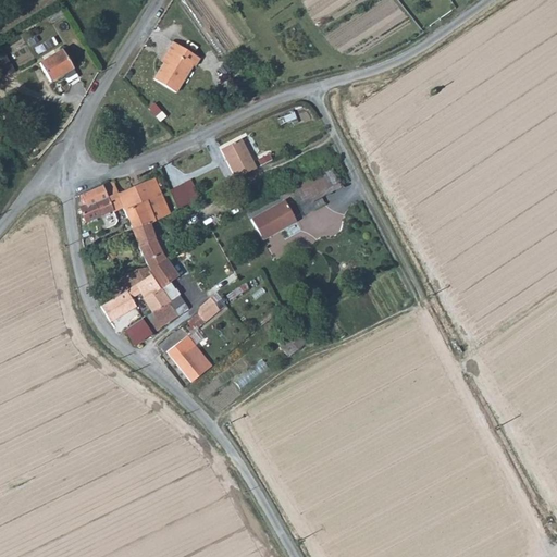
[(194,66),(199,58),(171,40),(166,48),(170,50),(152,77),(174,91),(192,65),(194,66)]
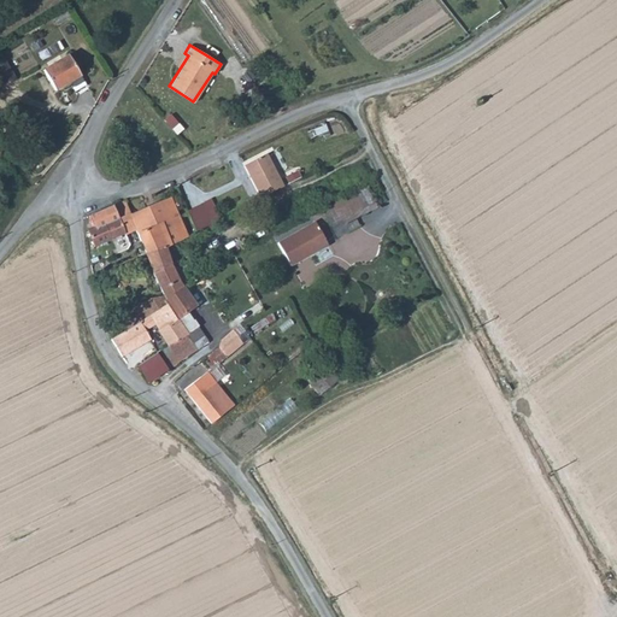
[(18,78),(3,53),(0,54),(0,76),(5,86),(18,78)]
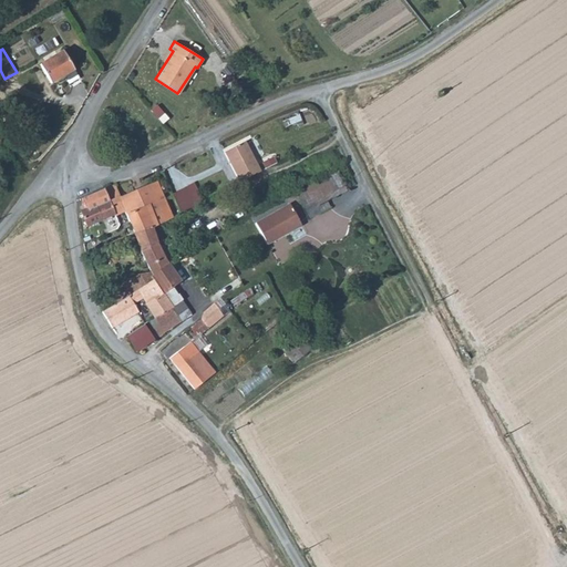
[(69,84),(80,78),(63,51),(41,64),(52,83),(63,76),(69,84)]
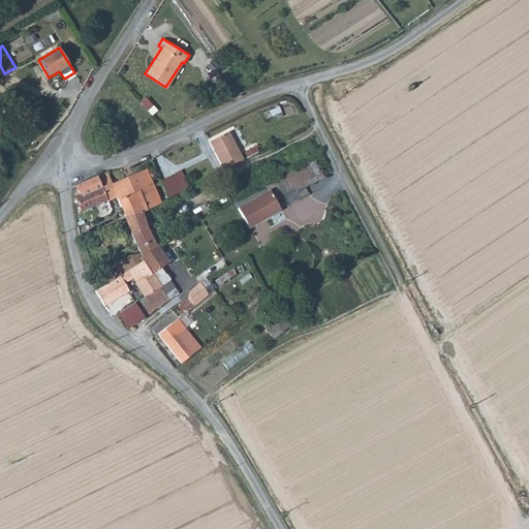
[(208,143),(222,170),(242,160),(228,132),(208,143)]
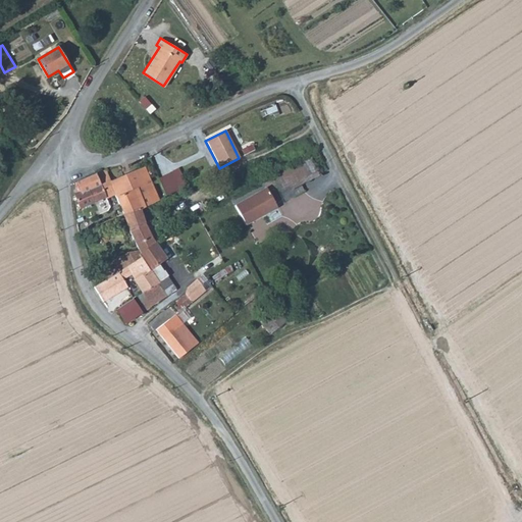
[(312,160),(274,179),(286,204),(296,199),(293,193),(321,177),(312,160)]
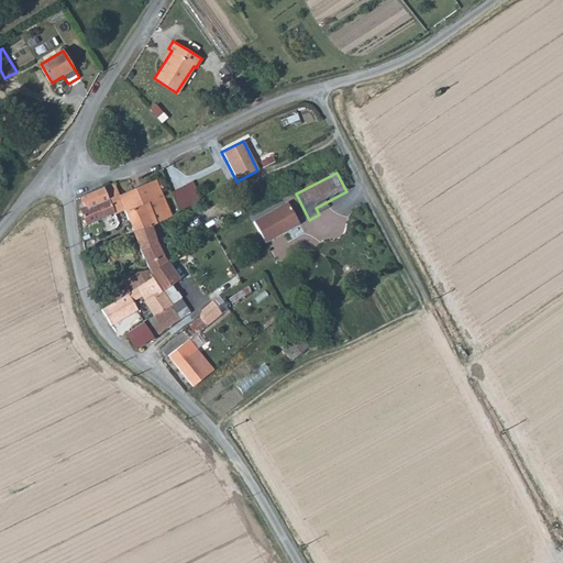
[(155,179),(120,195),(125,210),(128,213),(144,207),(152,225),(172,216),(161,192),(155,179)]
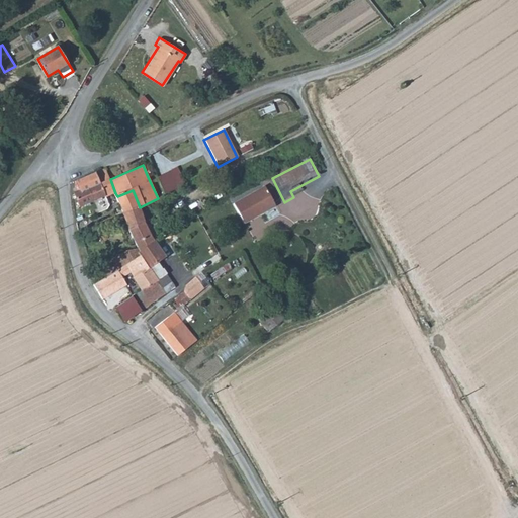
[(105,197),(115,193),(110,179),(106,171),(103,169),(95,172),(105,196),(105,197)]
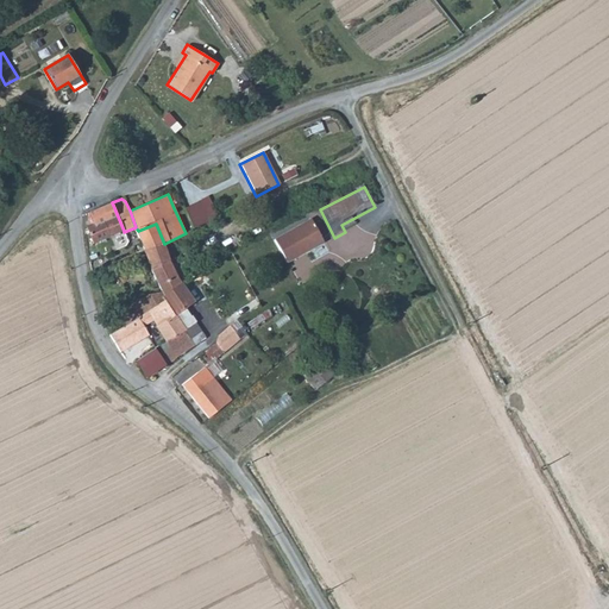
[(184,208),(194,228),(208,221),(198,201),(184,208)]
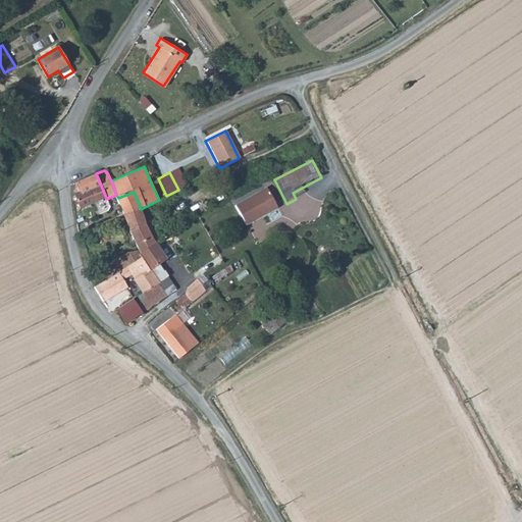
[(96,173),(76,181),(74,184),(74,195),(82,208),(106,198),(96,173)]
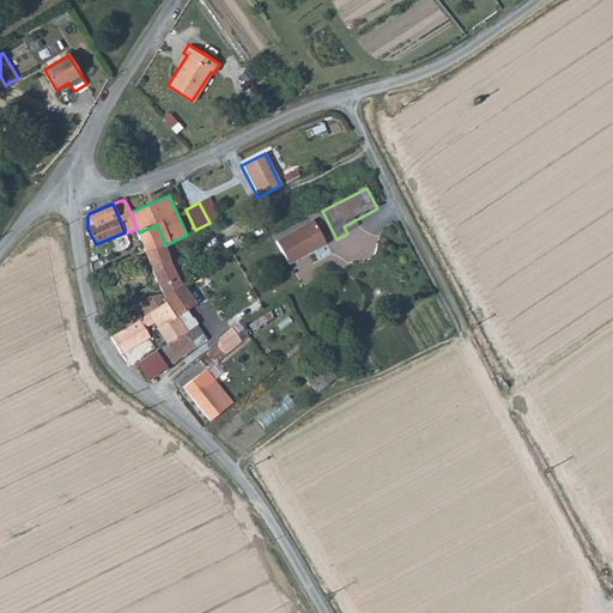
[(313,219),(274,238),(285,260),(323,241),(313,219)]
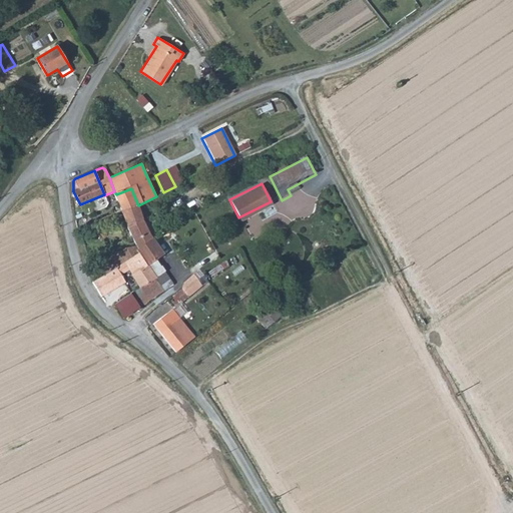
[(116,194),(123,211),(138,205),(131,188),(116,194)]
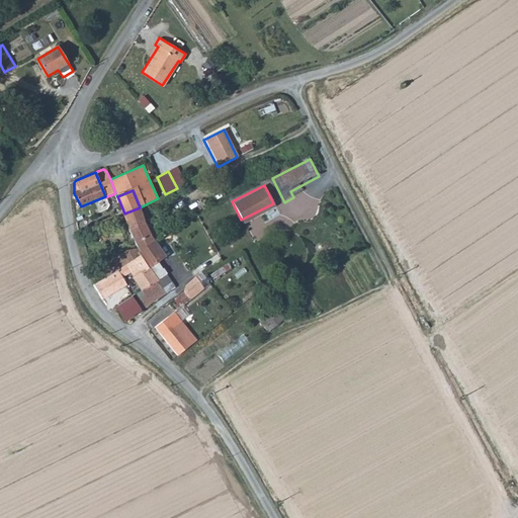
[(140,207),(124,213),(117,217),(118,222),(124,220),(136,245),(138,249),(155,241),(144,222),(140,207)]
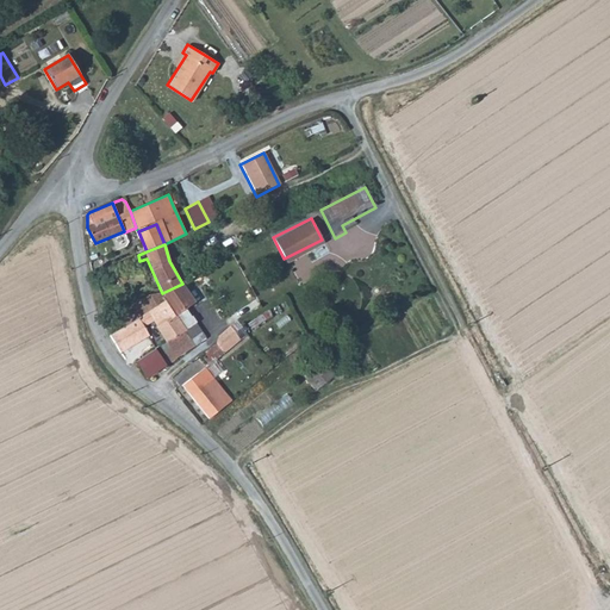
[(186,291),(182,284),(162,293),(160,294),(163,303),(148,311),(125,325),(110,335),(120,353),(150,336),(144,327),(154,321),(157,325),(156,327),(166,341),(167,342),(195,323),(192,317),(190,318),(184,309),(193,303),(186,291)]
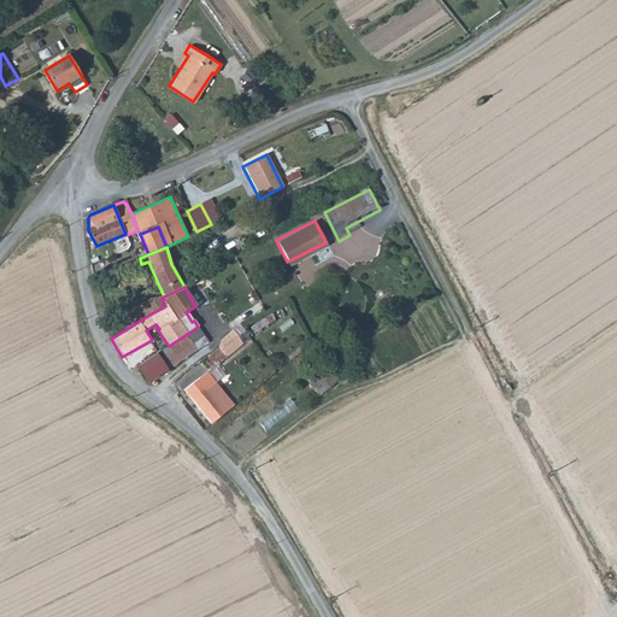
[(188,294),(195,306),(197,309),(205,303),(198,289),(188,294)]
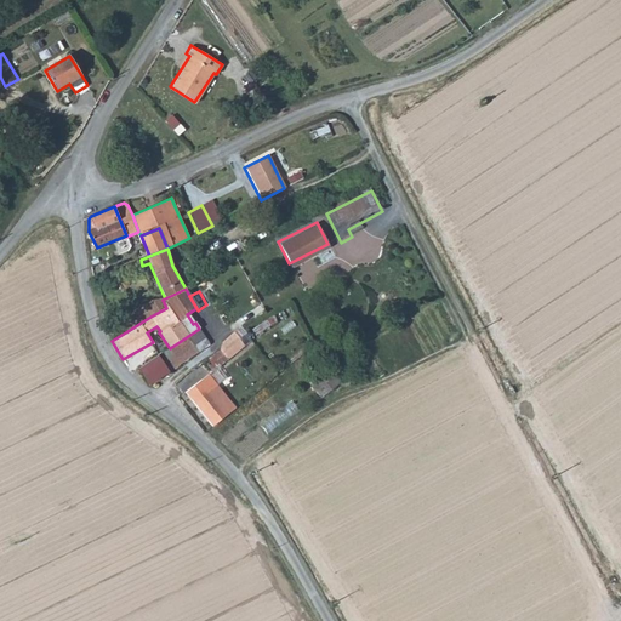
[(163,300),(165,298),(163,294),(142,305),(151,317),(166,308),(163,300)]
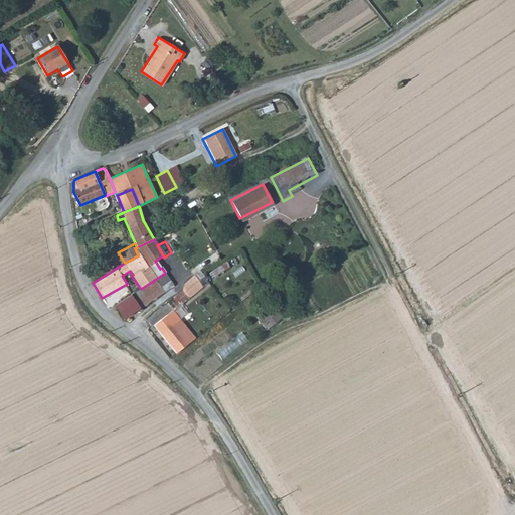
[(100,265),(106,275),(125,263),(118,252),(100,265)]
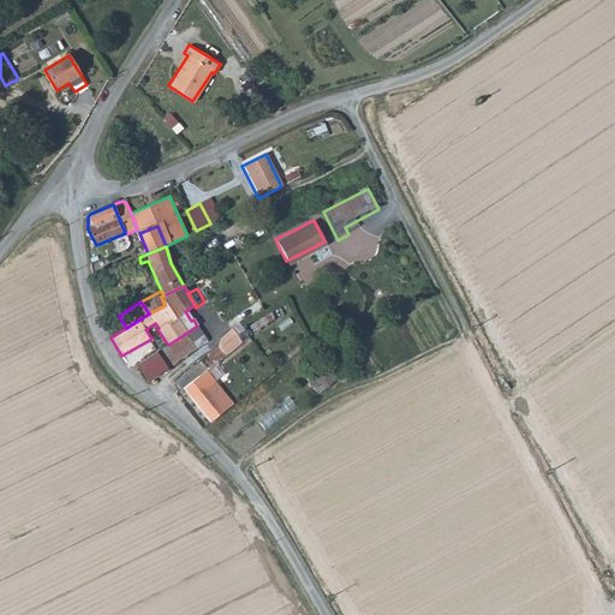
[(249,336),(239,324),(232,329),(242,342),(249,336)]
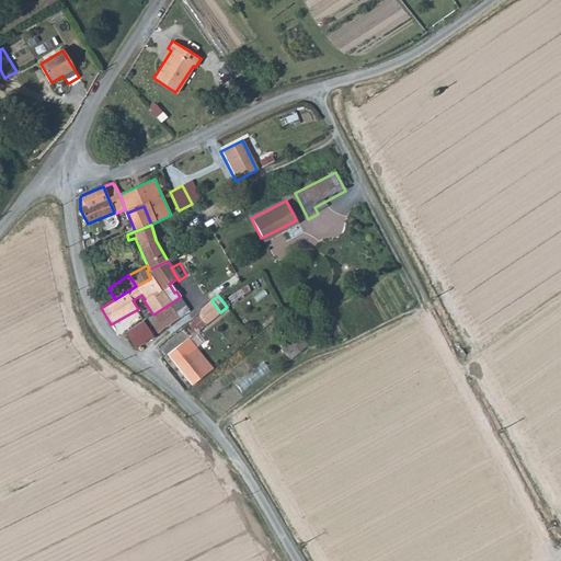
[(175,311),(185,305),(180,297),(153,315),(152,313),(125,332),(135,347),(180,318),(175,311)]
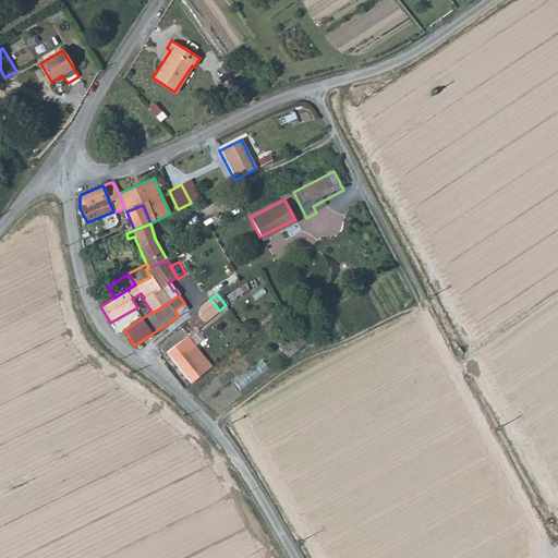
[(197,313),(205,323),(219,311),(210,299),(201,306),(197,313)]
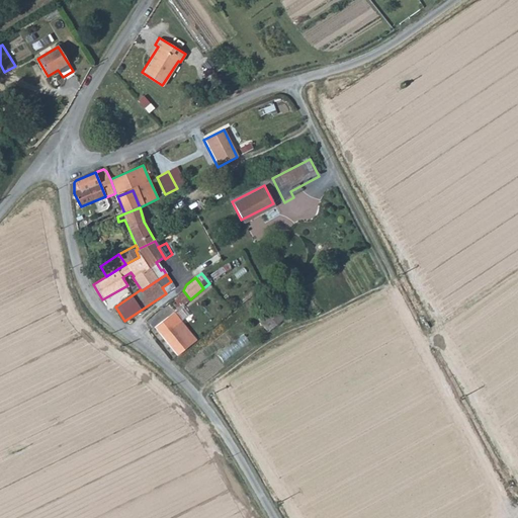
[(178,295),(183,303),(184,304),(190,299),(183,290),(178,295)]
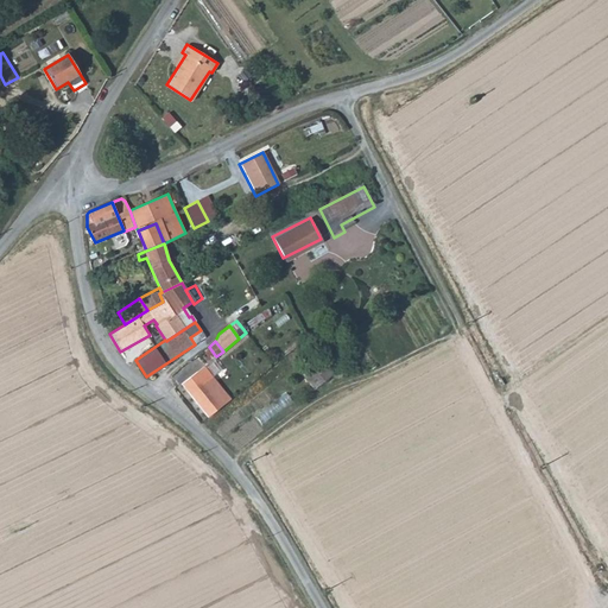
[(215,355),(209,347),(189,361),(195,371),(215,355)]
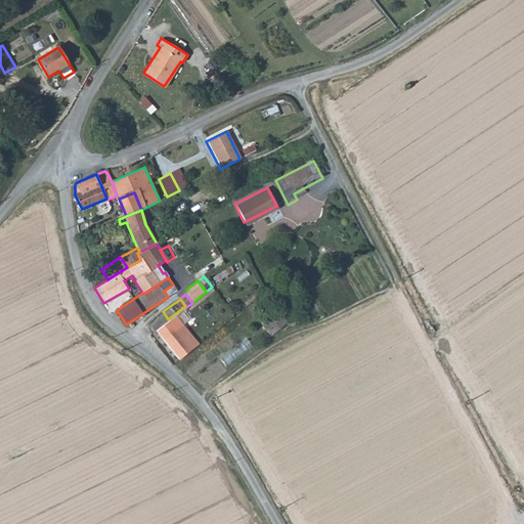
[(277,310),(269,316),(279,329),(288,323),(277,310)]
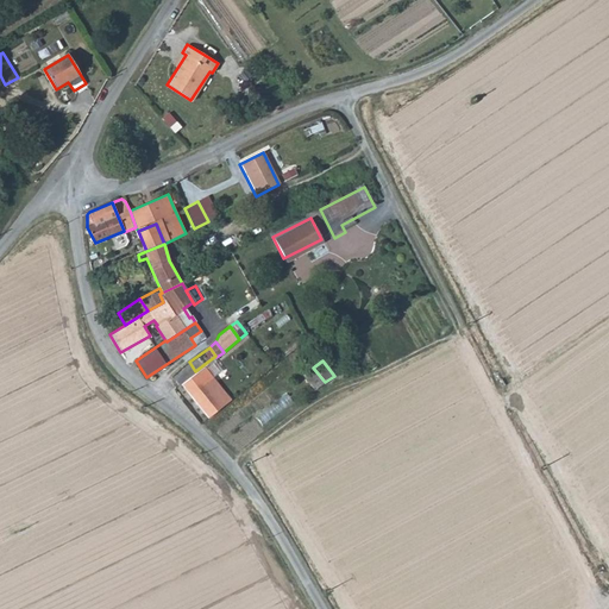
[(198,372),(206,383),(213,378),(205,366),(198,372)]
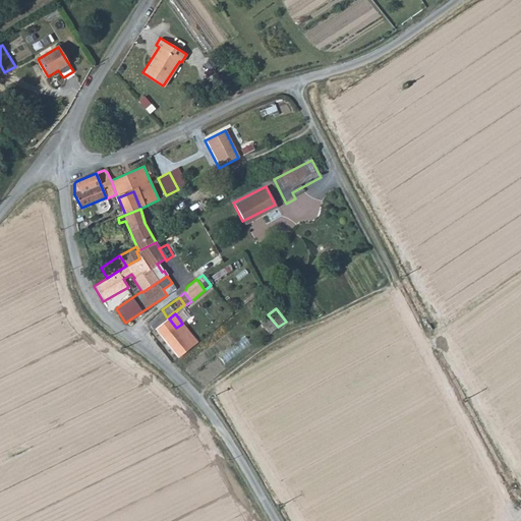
[(185,339),(176,328),(168,319),(156,329),(179,357),(197,342),(191,334),(185,339)]
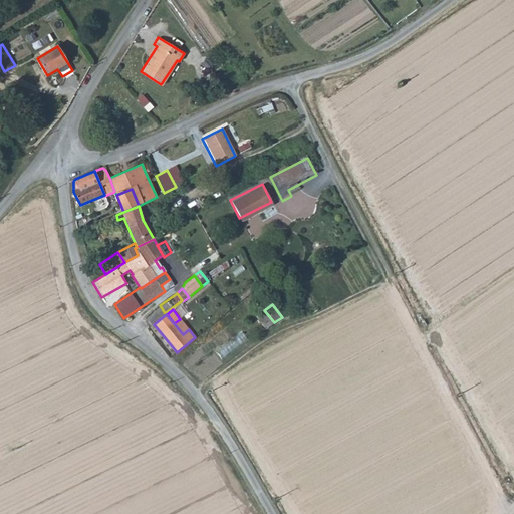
[(189,329),(180,319),(174,323),(183,334),(189,329)]
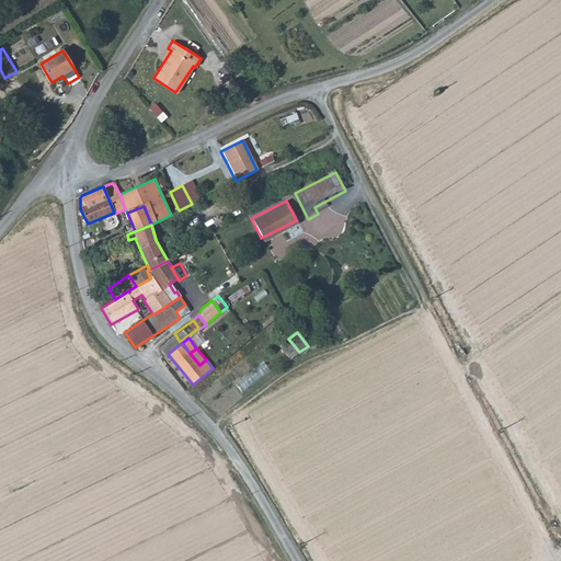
All buildings are outlined.
